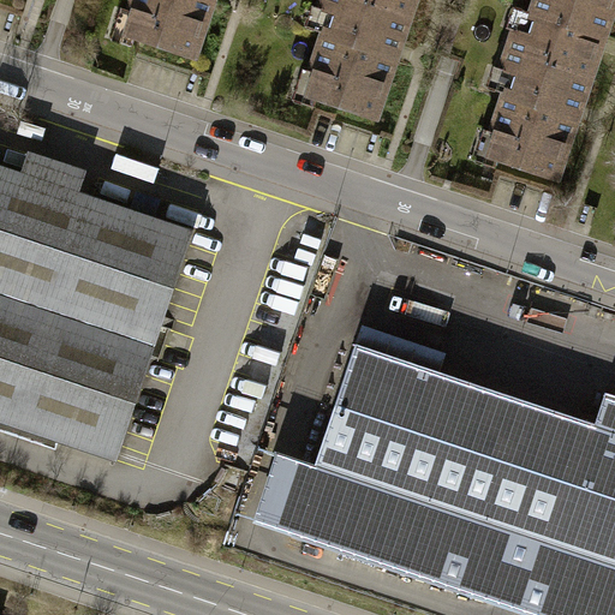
[(196,54),(213,0),(115,0),(107,25),(196,54)]
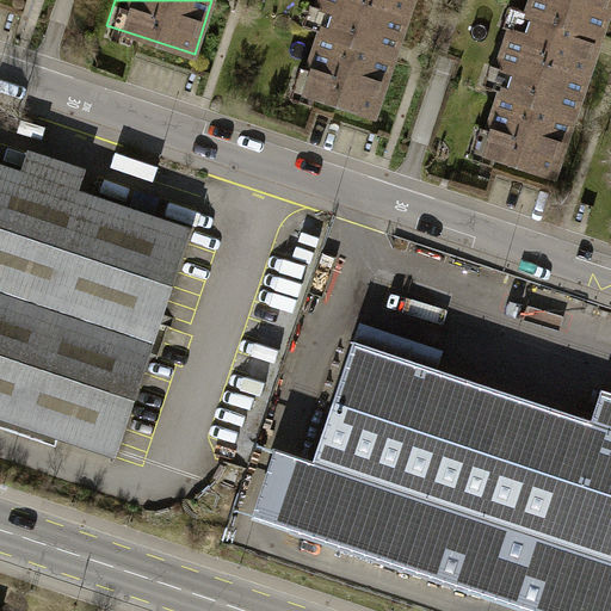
[(383,116),(421,0),(323,0),(296,87),(383,116)]
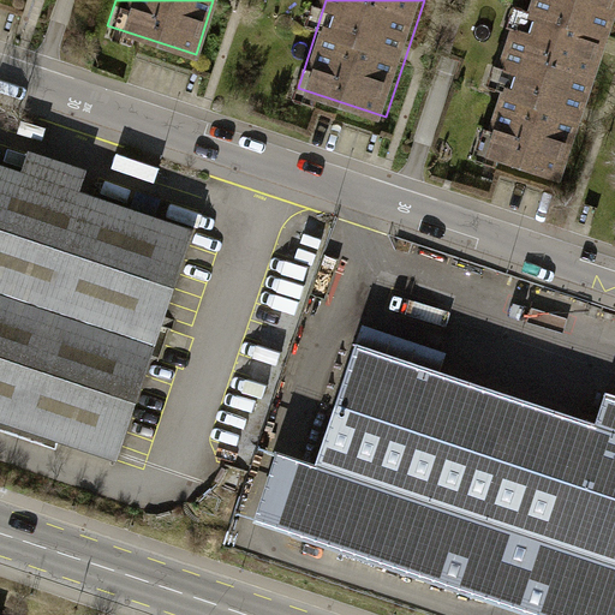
[(566,178),(614,29),(614,0),(526,0),(478,149),(566,178)]
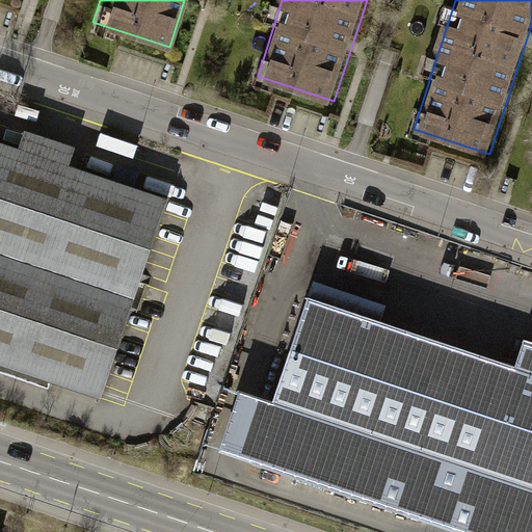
[(133,300),(0,255),(0,365),(101,399),(133,300)]
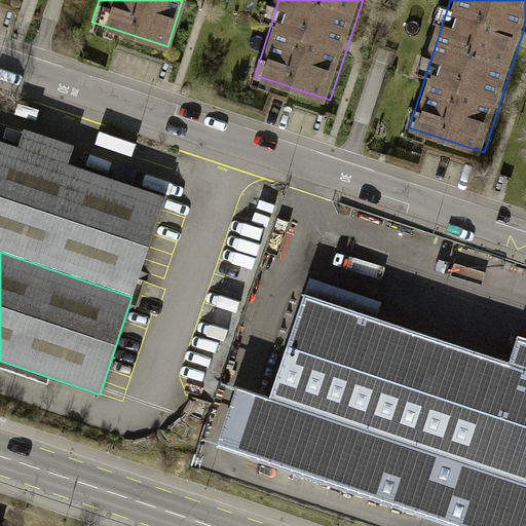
[(525,525),(525,337),(520,336),(511,363),(305,294),(270,398),(237,386),(218,447),(454,525),(525,525)]
